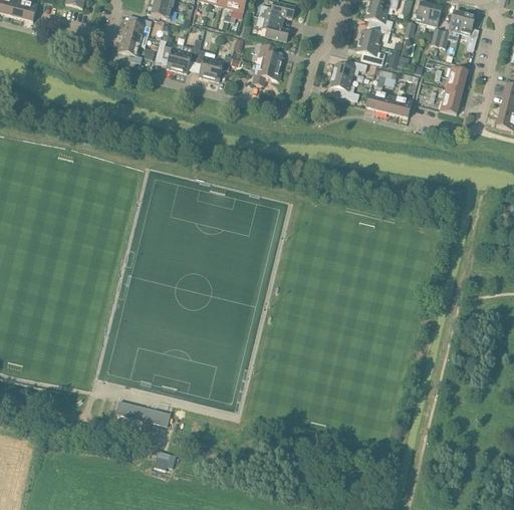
[(5,0),(2,12),(12,15),(16,0),(5,0)]
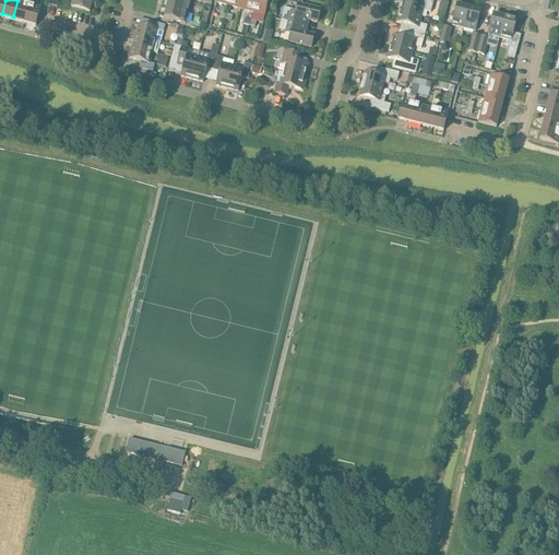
[(25,20),(30,1),(26,0),(18,0),(13,16),(25,20)]
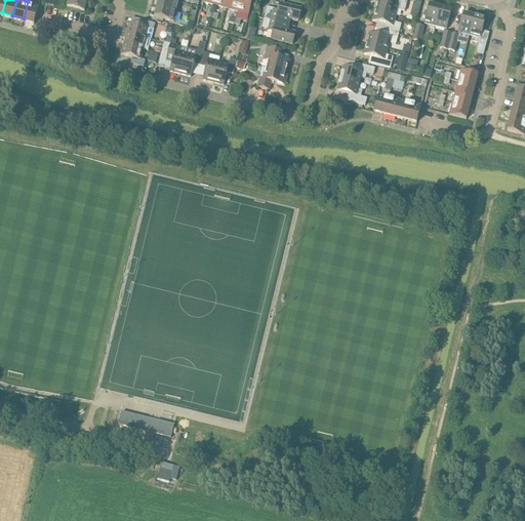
[(68,0),(67,4),(84,8),(86,2),(88,2),(89,0),(68,0)]
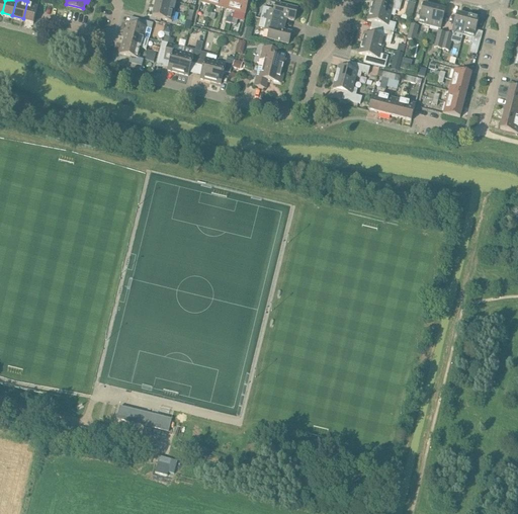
[(155,0),(155,3),(174,8),(177,0),(155,0)]
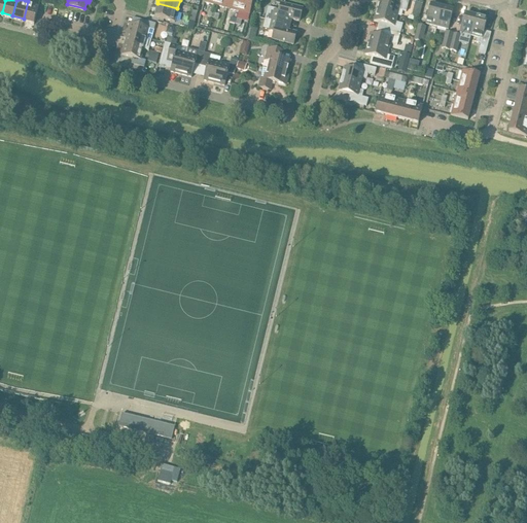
[(240,0),(239,7),(250,10),(252,0),(240,0)]
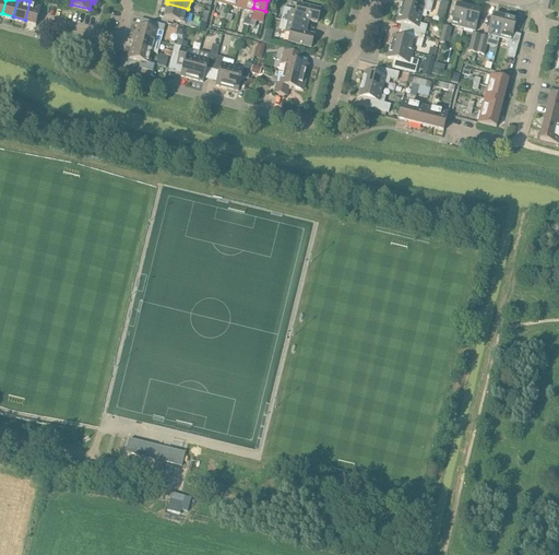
[(281,16),(304,22),(305,15),(318,19),(321,6),(298,0),(296,9),(290,7),(290,6),(284,3),(281,16)]
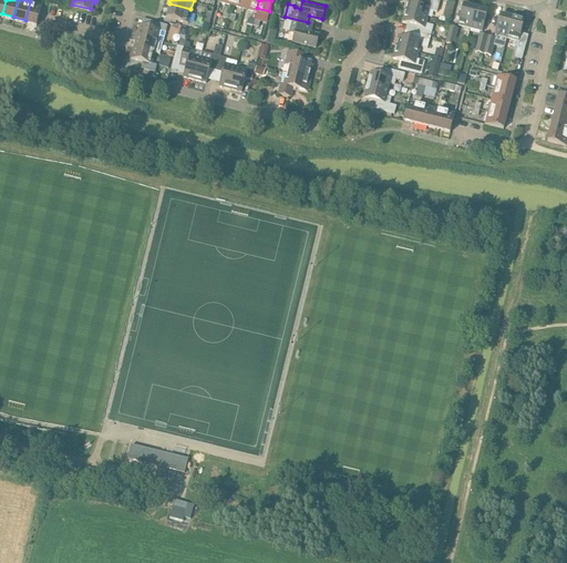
[(423,0),(406,0),(405,8),(426,13),(429,6),(436,8),(437,8),(439,0),(423,0)]
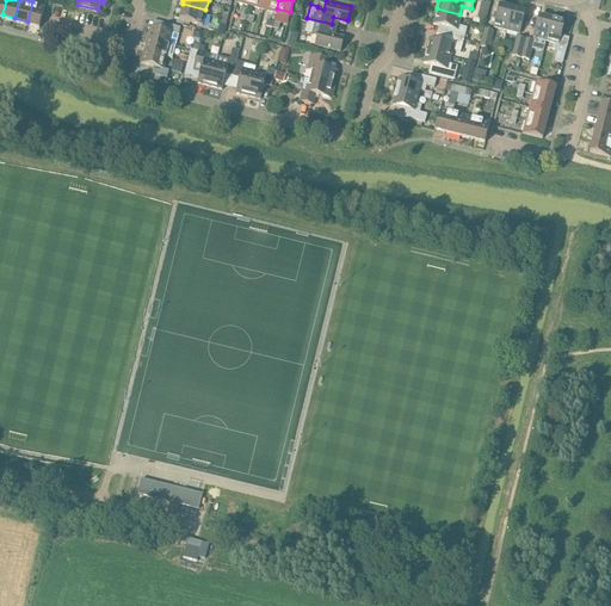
[(477,14),(480,16),(486,17),(491,0),(481,0),(477,14)]
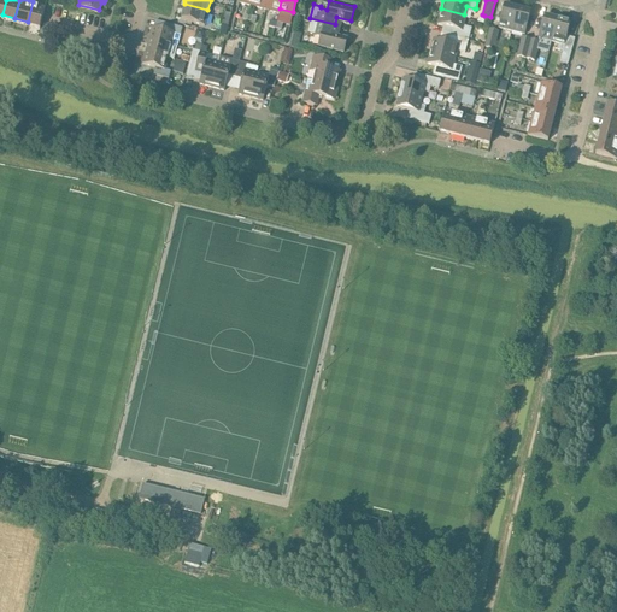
[(40,24),(45,4),(33,1),(28,22),(40,24)]
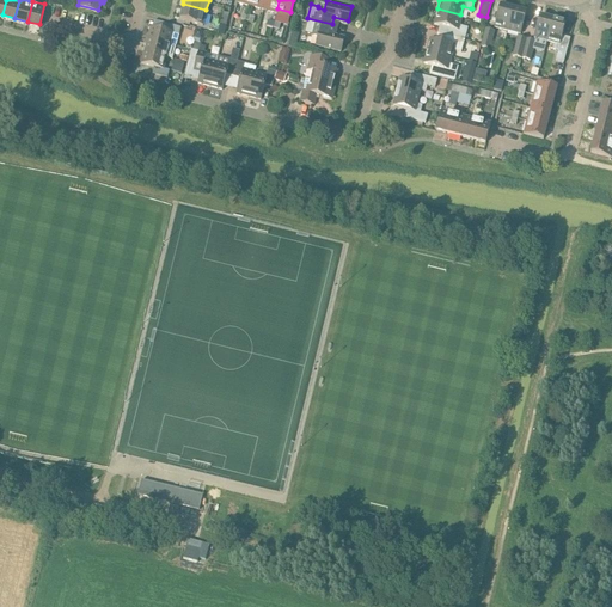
[(495,24),(507,28),(513,5),(501,1),(495,24)]
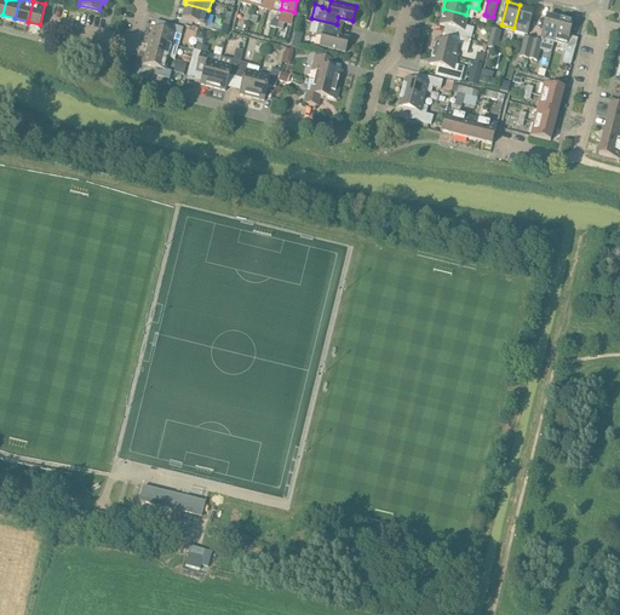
[(183,16),(201,21),(200,26),(212,29),(213,24),(206,22),(208,10),(185,4),(183,16)]
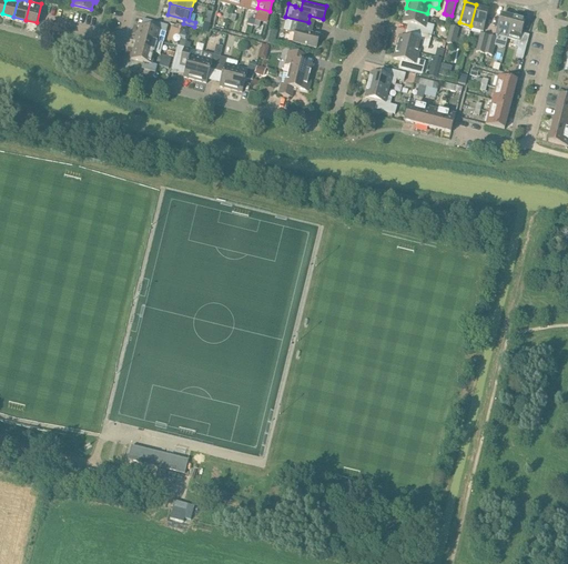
[(476,4),(470,26),(483,29),(488,8),(476,4)]
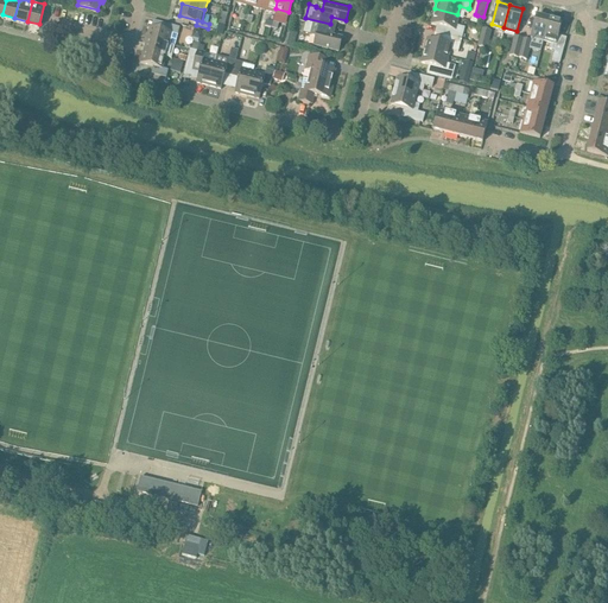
[(456,21),(457,14),(435,8),(431,20),(448,24),(445,32),(461,36),(464,24),(456,21)]
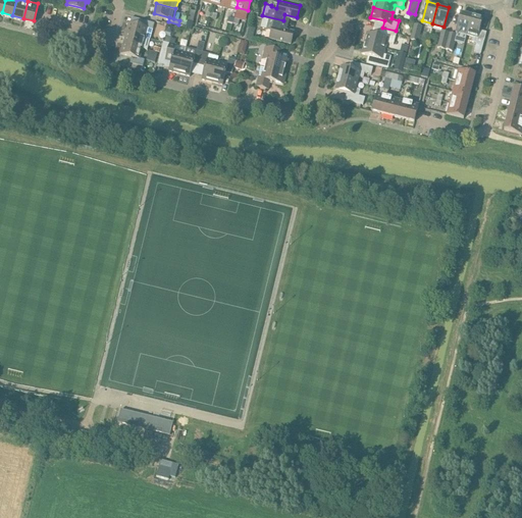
[(461,10),(456,29),(455,32),(449,31),(445,46),(452,48),(455,36),(465,38),(467,32),(471,13),(461,10)]
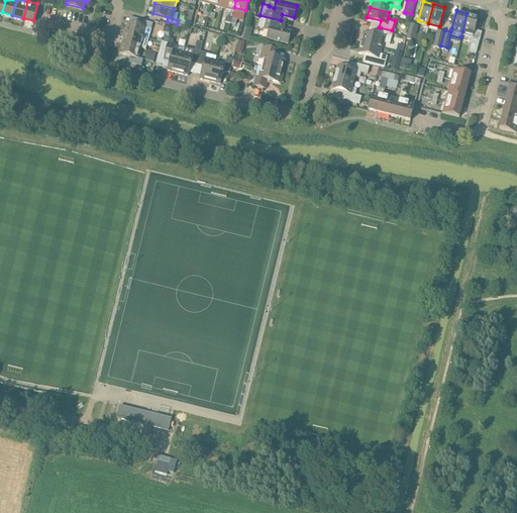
[(472,39),(470,47),(476,49),(481,32),(474,30),(478,15),(467,13),(462,31),(469,33),(467,38),(472,39)]
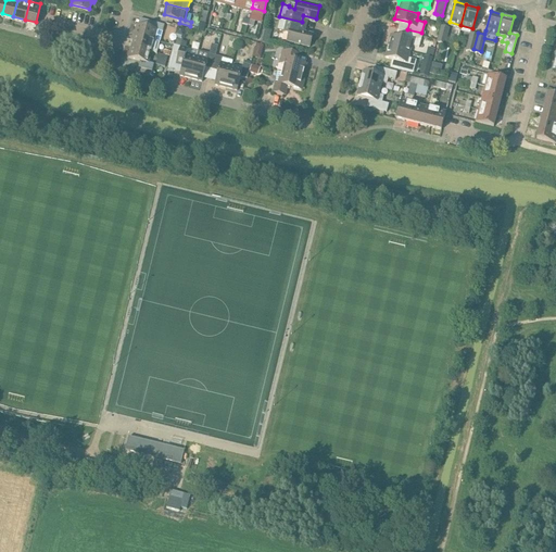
[(250,16),(244,15),(243,15),(242,20),(240,19),(237,30),(244,32),(248,21),(248,22),(250,16)]
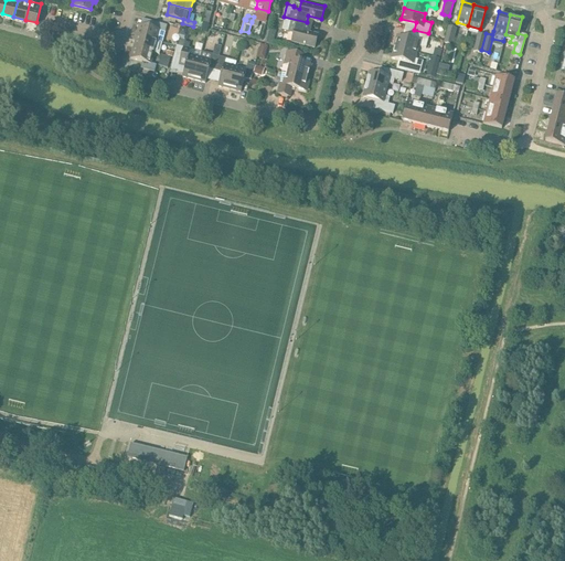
[(291,39),(304,42),(315,44),(318,32),(306,29),(307,22),(284,17),(283,23),(289,25),(288,29),(294,31),(291,39)]
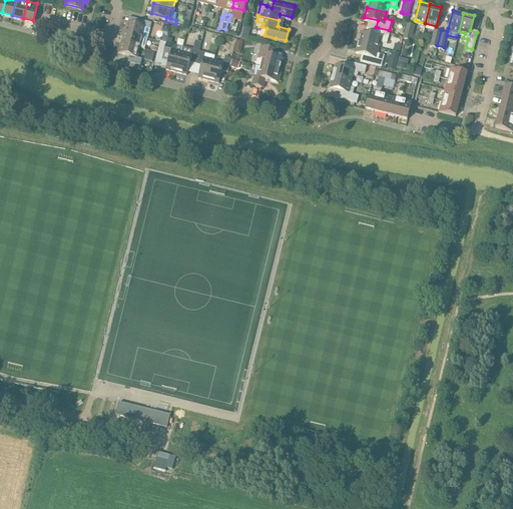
[(124,29),(147,36),(151,20),(139,16),(137,22),(126,19),(124,29)]
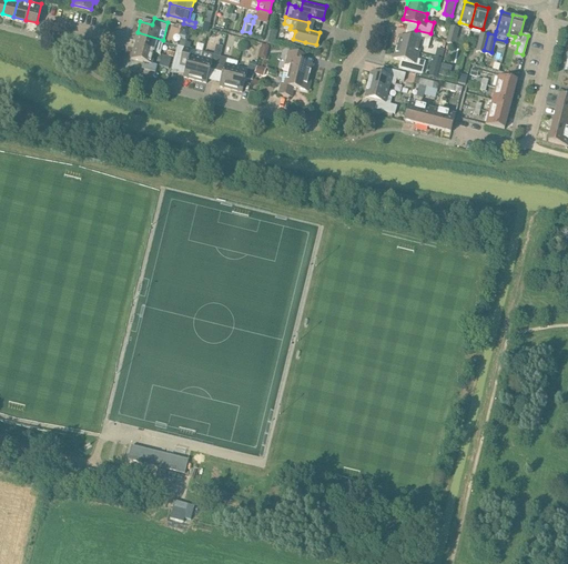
[(450,23),(446,39),(455,41),(458,26),(450,23)]
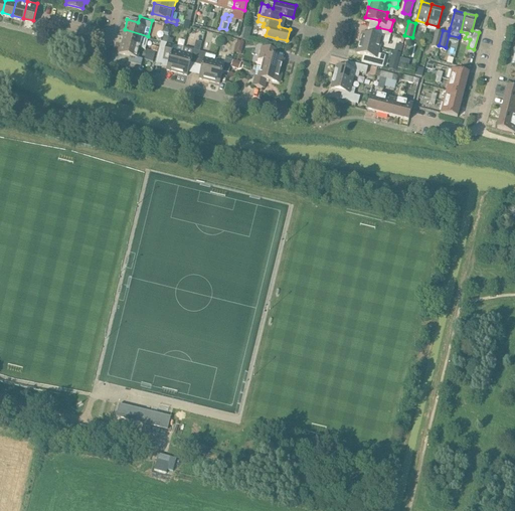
[(375,32),(362,29),(359,39),(379,44),(380,38),(388,40),(390,30),(377,27),(375,32)]
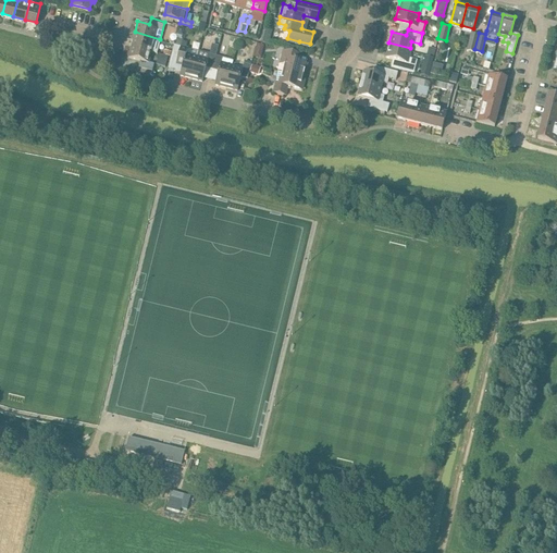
[(474,49),(479,33),(470,31),(467,47),(474,49)]
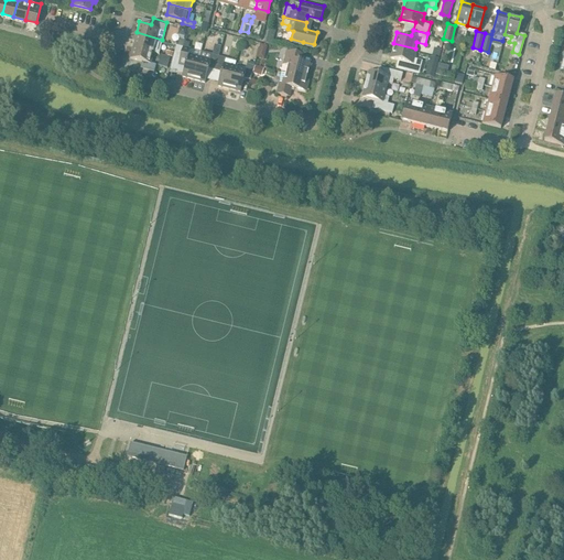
[(162,40),(137,32),(133,43),(153,49),(153,50),(159,51),(162,40)]
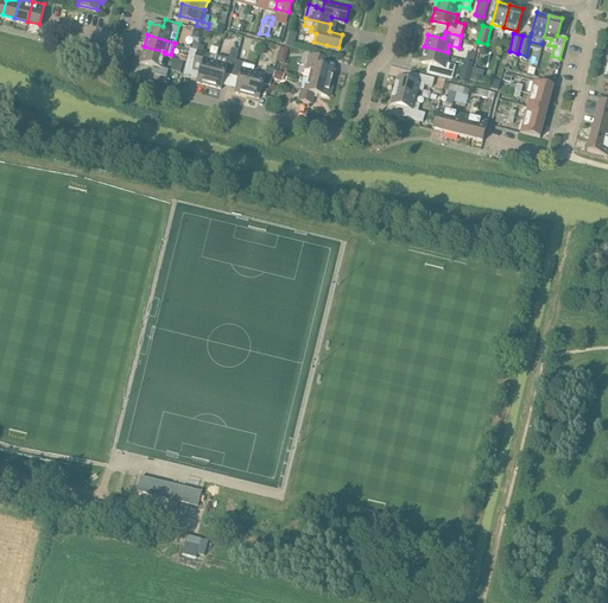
[(240,37),(239,44),(247,46),(249,39),(241,37),(240,37)]
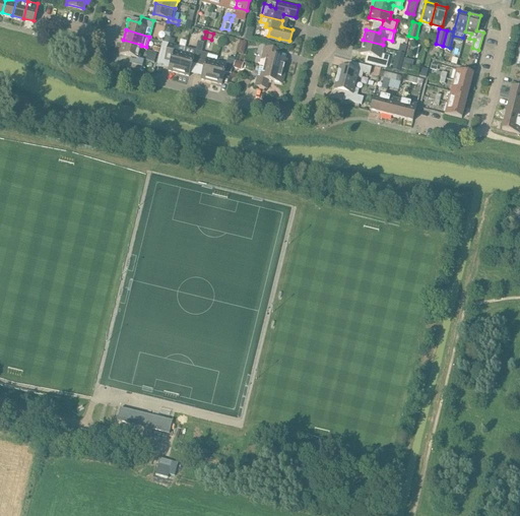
[(171,35),(169,41),(166,53),(172,55),(168,67),(179,70),(184,50),(185,45),(174,42),(176,36),(171,35)]
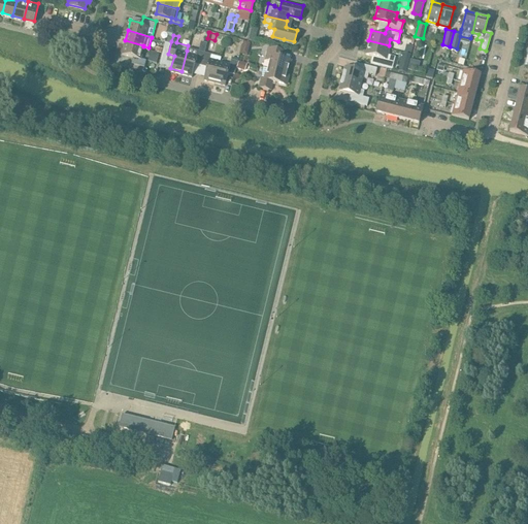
[(165,39),(164,42),(162,53),(168,54),(171,41),(166,39),(165,39)]
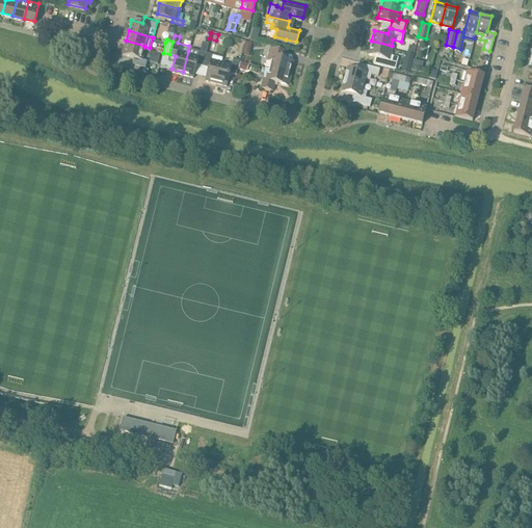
[(145,64),(148,57),(142,55),(144,47),(144,46),(126,41),(123,52),(134,54),(132,60),(145,64)]
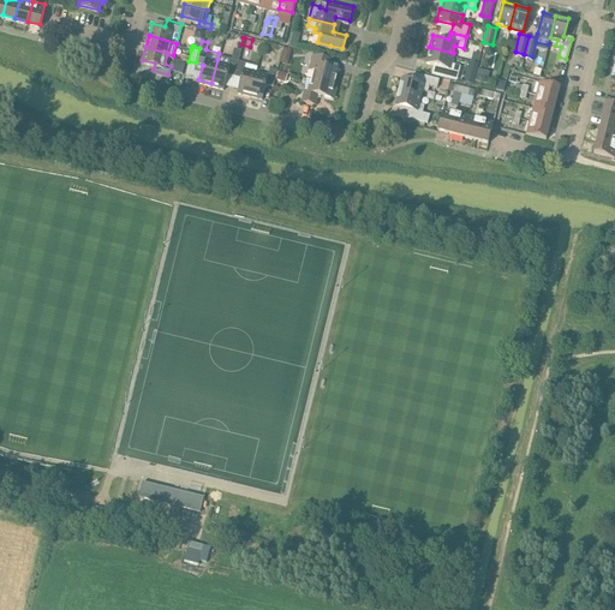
[(453,53),(429,47),(425,59),(449,66),(448,71),(457,73),(459,63),(451,60),(453,53)]
